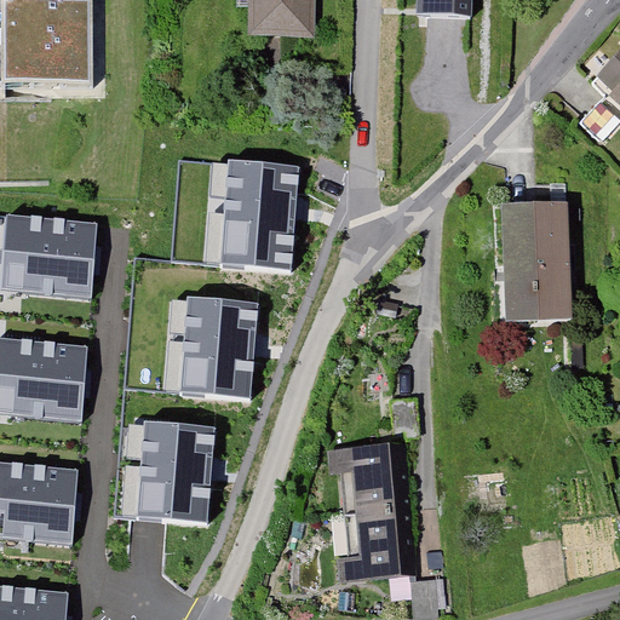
[(245,0),(245,21),(254,21),(254,50),(316,51),(316,0),(245,0)]
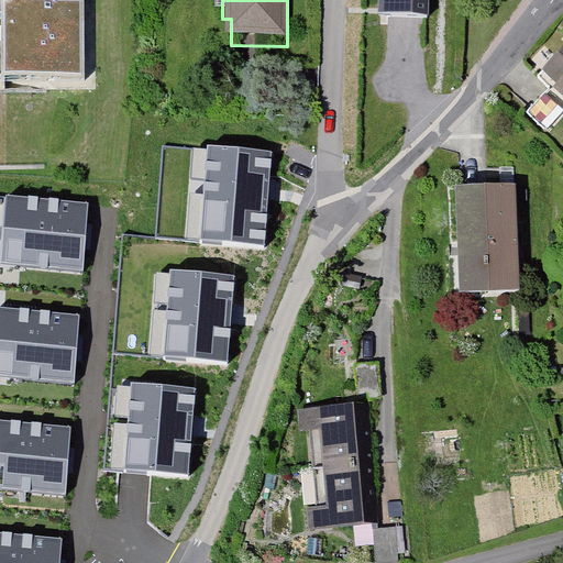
[(427,0),(379,0),(378,20),(426,22),(427,0)]
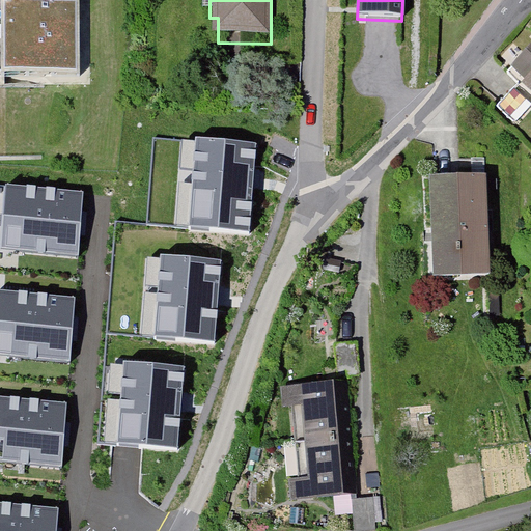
[(79,5),(60,5),(0,3),(0,74),(78,75),(79,5)]
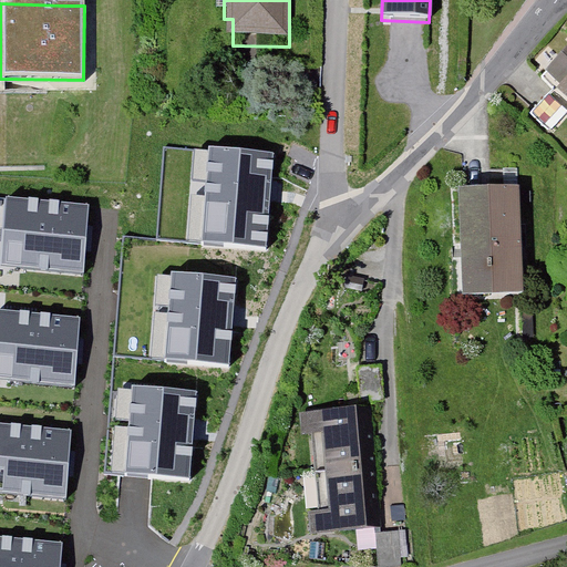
[(566,54),(548,76),(562,89),(537,115),(554,131),(566,116),(566,54)]
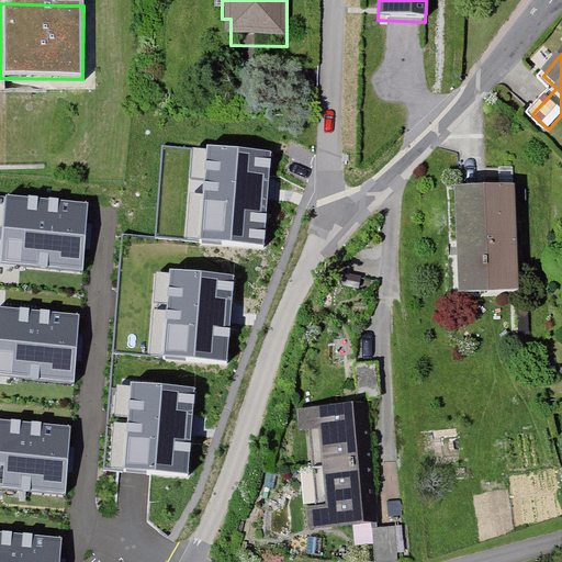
[(272,152),(191,145),(183,240),(265,247),(272,152)]
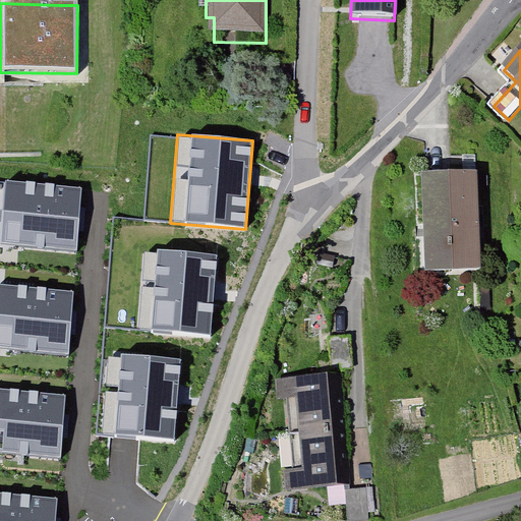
[(475,172),(426,173),(428,270),(477,269),(475,172)]
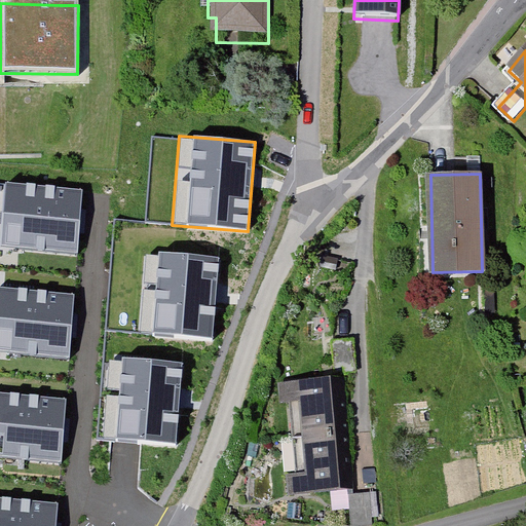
[(84,190),(0,183),(0,248),(79,254),(84,190)]
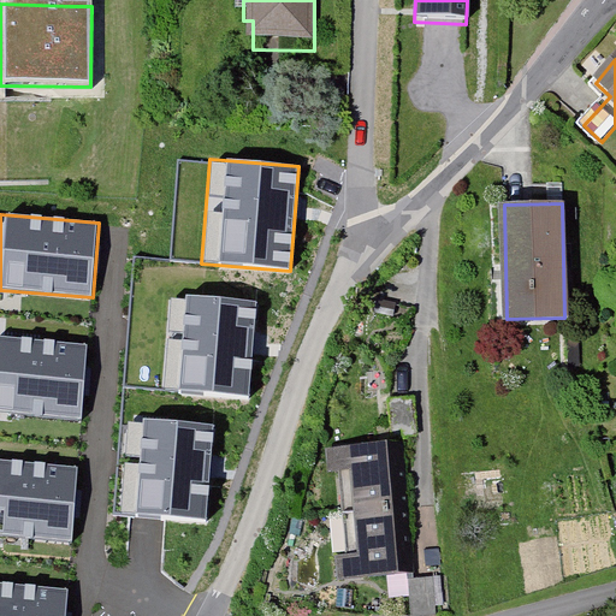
[(262,298),(173,291),(165,396),(254,403),(262,298)]
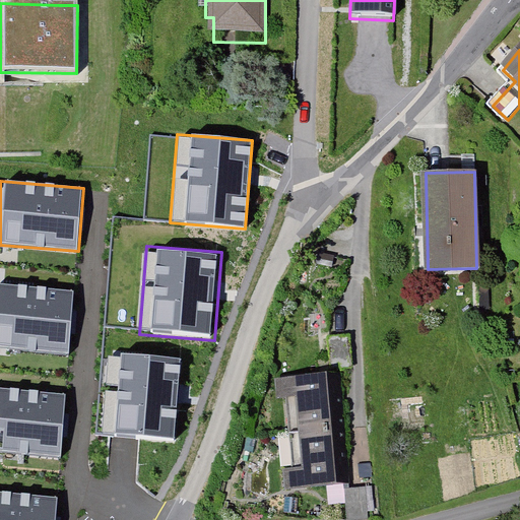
[(74,289),(0,283),(0,347),(69,353),(74,289)]
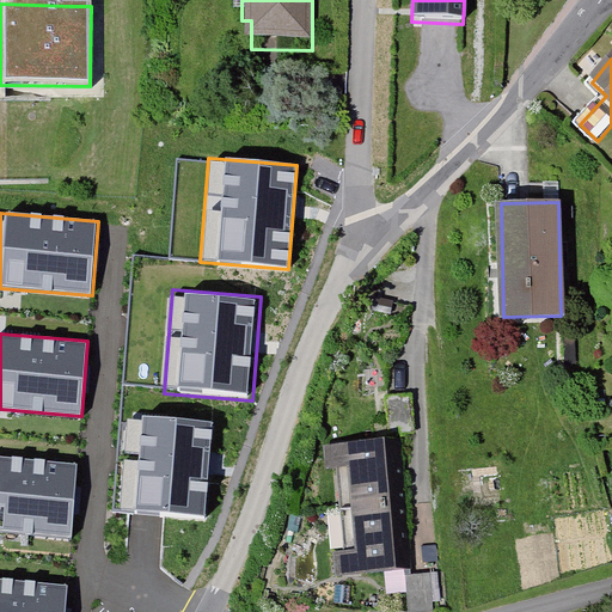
[(222,422),(134,415),(126,519),(214,526),(222,422)]
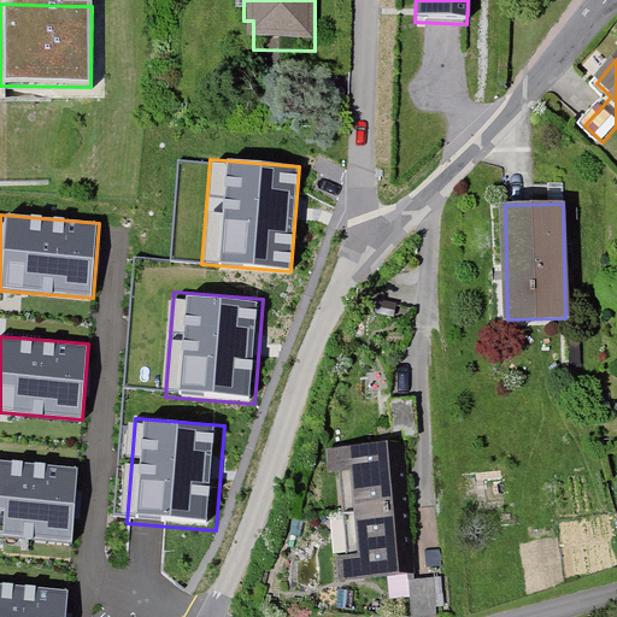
[(398,447),(336,452),(339,472),(345,471),(352,558),(339,559),(341,586),(409,581),(398,447)]
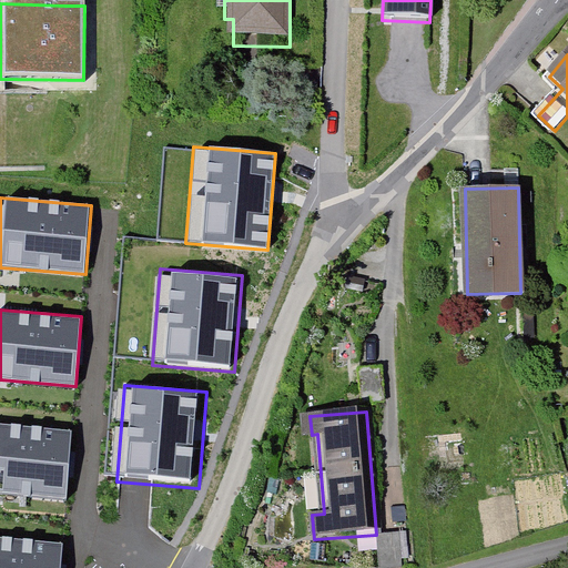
[(71,429),(0,424),(0,494),(66,499),(71,429)]
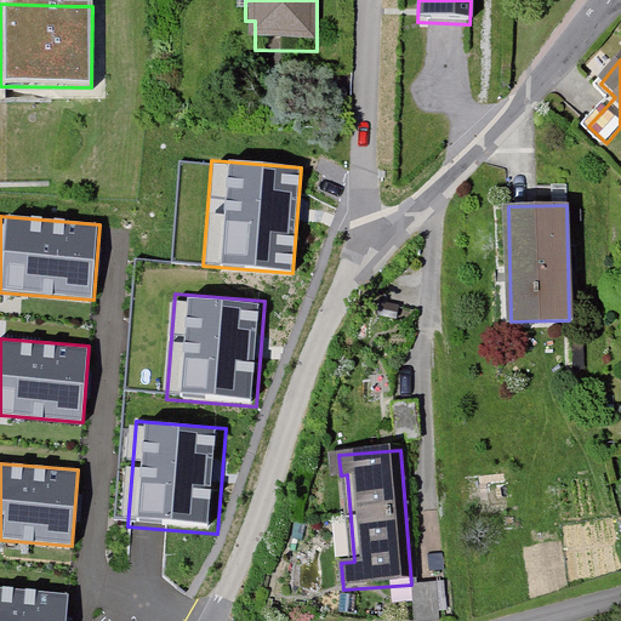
[(412,582),(415,617),(449,615),(443,577),(412,582)]
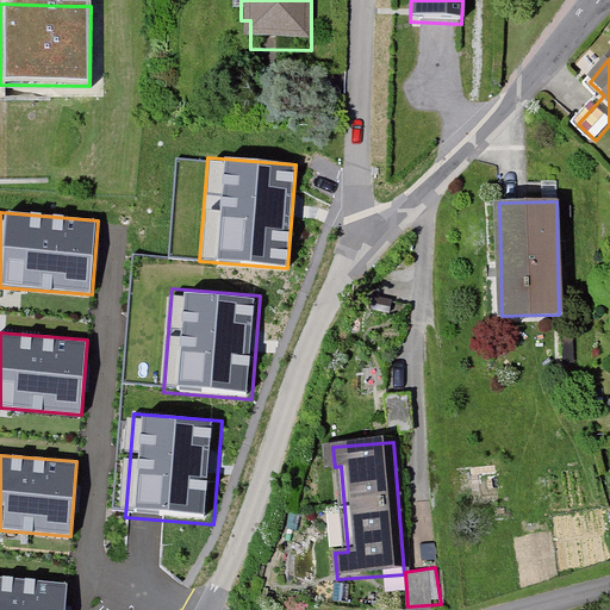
[(66,609),(68,582),(0,576),(0,609),(66,609)]
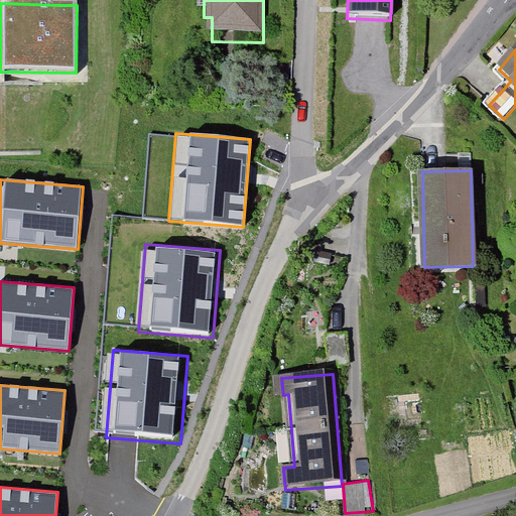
All buildings are outlined.
